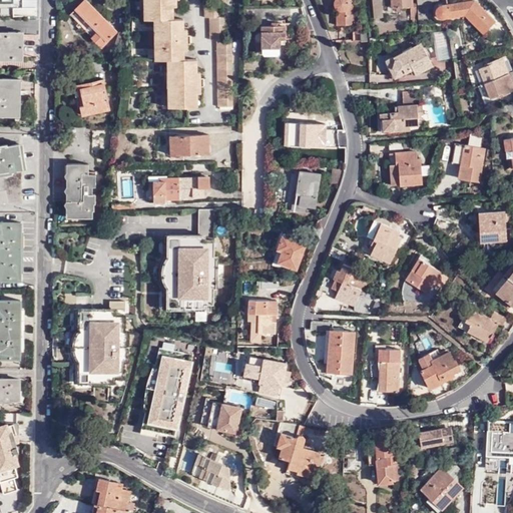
[(98,32),(92,38),(101,48),(117,32),(85,0),(76,9),(98,32)]
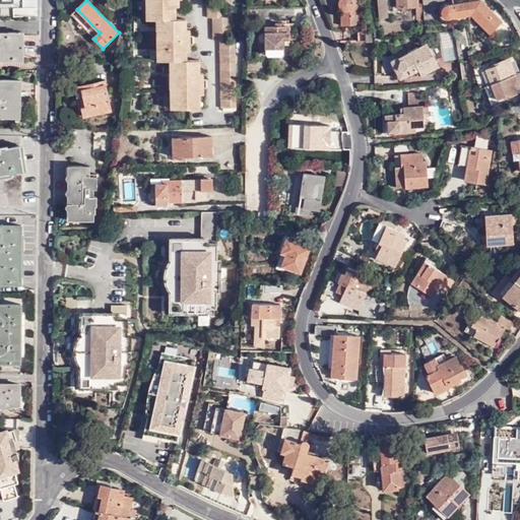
[(180,1),(180,0),(145,0),(145,2),(150,2),(151,20),(156,20),(161,20),(161,61),(170,61),(175,61),(175,74),(170,74),(171,95),(175,95),(175,110),(200,109),(200,88),(205,88),(204,79),(200,79),(200,60),(187,61),(187,46),(191,46),(191,37),(186,37),(186,19),(176,19),(176,1),(180,1)]
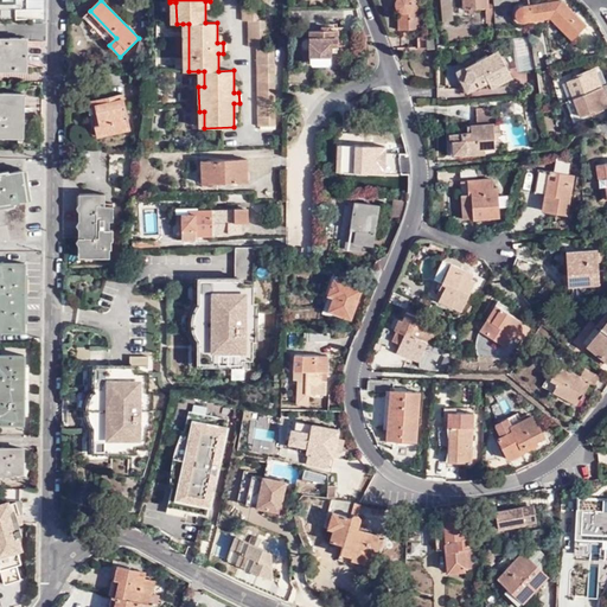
[(420,30),(420,29),(419,10),(419,0),(396,0),(396,1),(396,2),(396,5),(396,6),(396,7),(397,8),(397,10),(398,11),(400,11),(400,31),(420,30)]
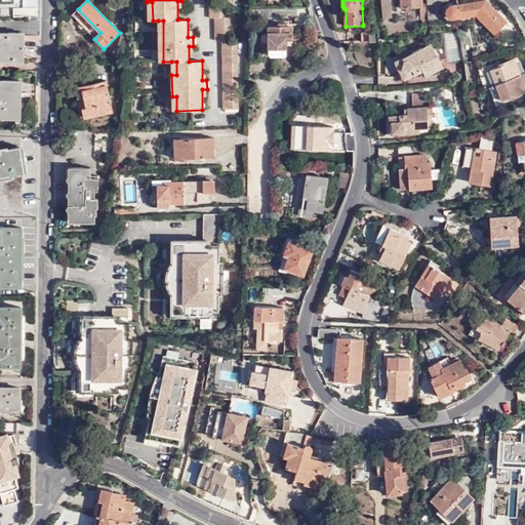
[(380,0),(382,19),(393,18),(390,0),(380,0)]
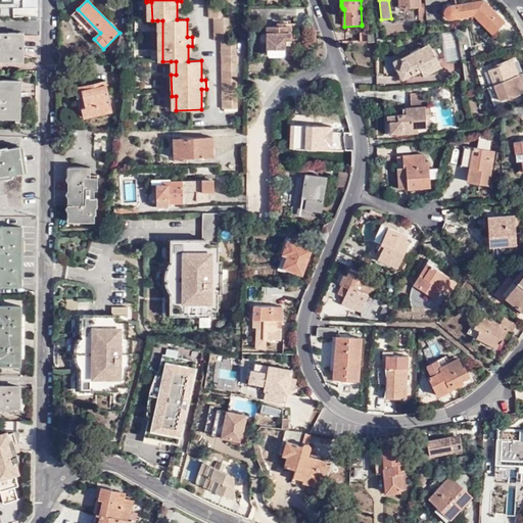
[(398,0),(399,8),(419,8),(419,21),(426,20),(425,7),(421,8),(421,0),(398,0)]
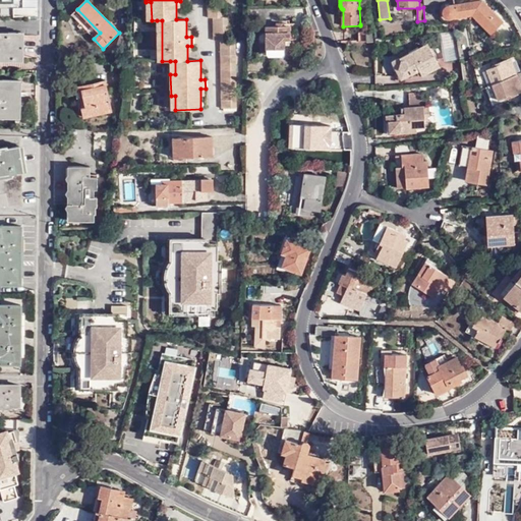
[(449,18),(450,18),(472,15),(490,35),(504,22),(482,0),(448,5),(446,6),(444,8),(443,10),(443,13),(444,15),(445,16),(447,18),(449,18)]
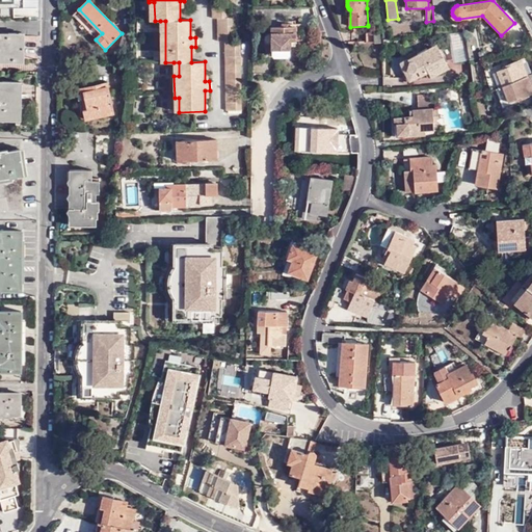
[(228,3),(212,4),(213,19),(218,19),(219,43),(225,42),(227,111),(242,111),(240,42),(234,42),(234,18),(228,18),(228,3)]
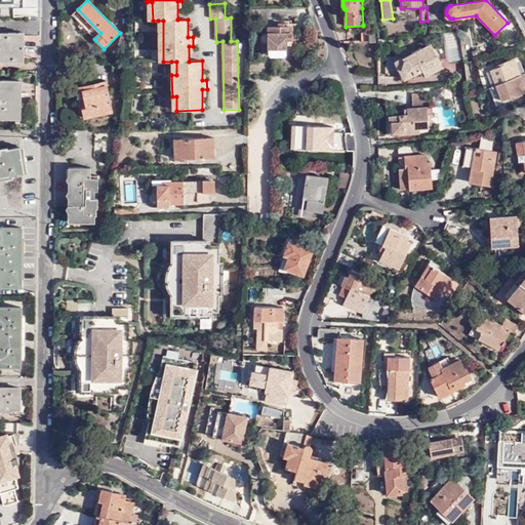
[(72,15),(94,39),(101,33),(78,9),(72,15)]
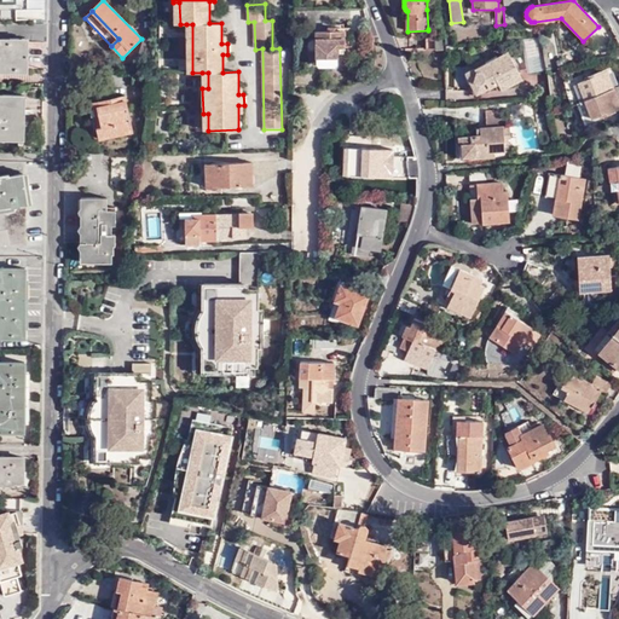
[(316,30),(317,38),(316,38),(313,39),(312,39),(312,40),(311,41),(310,42),(310,44),(310,45),(310,46),(310,47),(311,48),(312,50),(313,51),(314,51),(316,52),(317,52),(317,62),(334,63),(333,58),(337,58),(337,48),(345,48),(345,46),(352,47),(352,39),(345,39),(345,28),(329,28),(329,32),(316,30)]
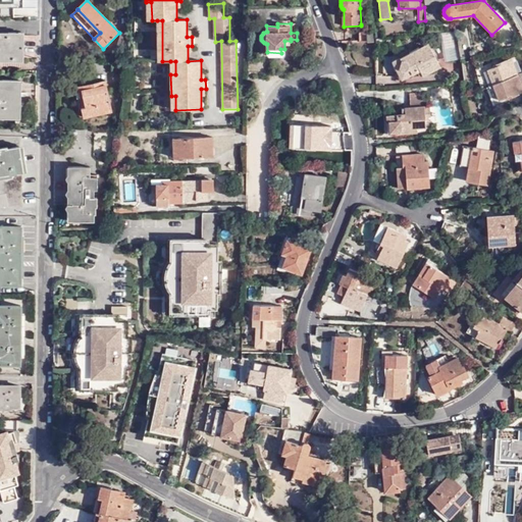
[(374,42),(375,38),(375,32),(359,33),(360,43),(374,42)]
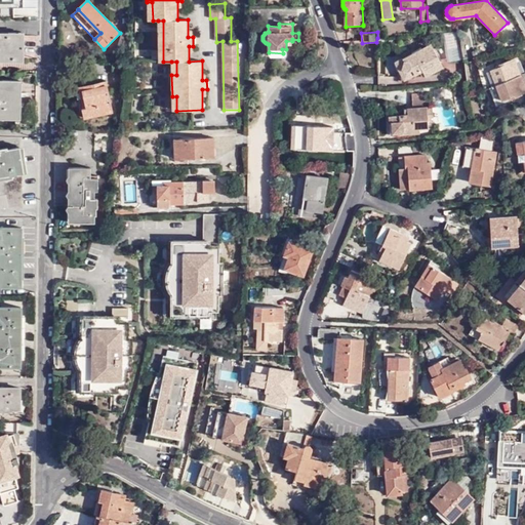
[(0,59),(25,61),(25,35),(1,35),(0,34),(0,33),(0,59)]
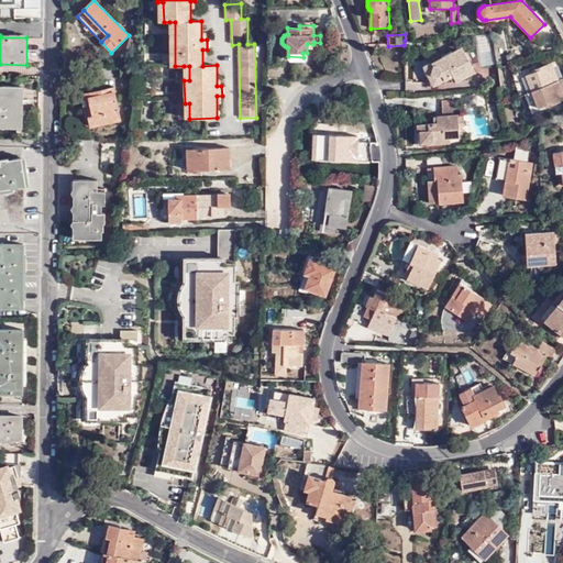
[(125,51),(138,52),(138,39),(138,37),(131,35),(125,51)]
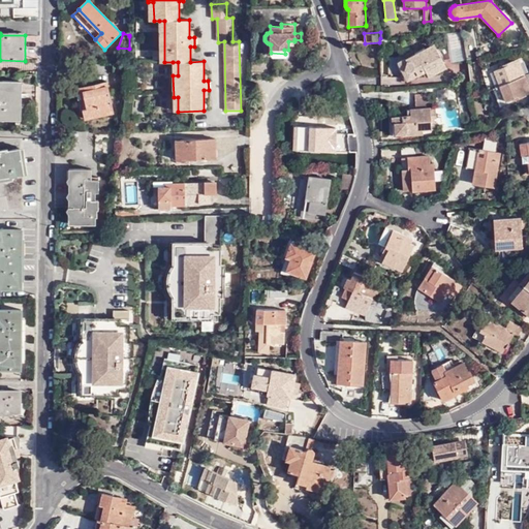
[(445,34),(445,35),(459,34),(467,60),(463,33),(452,33),(445,34)]
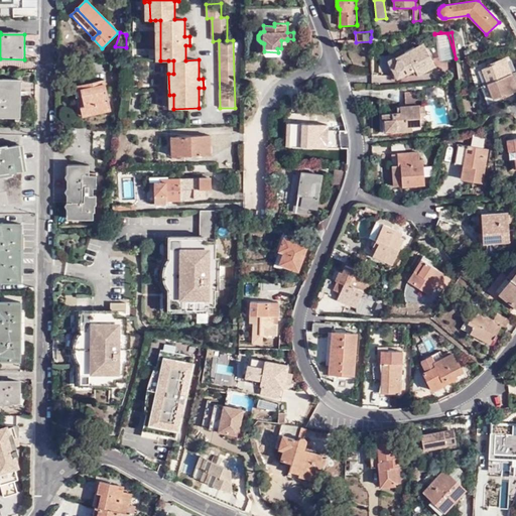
[(447,33),(434,34),(440,62),(456,58),(447,33)]
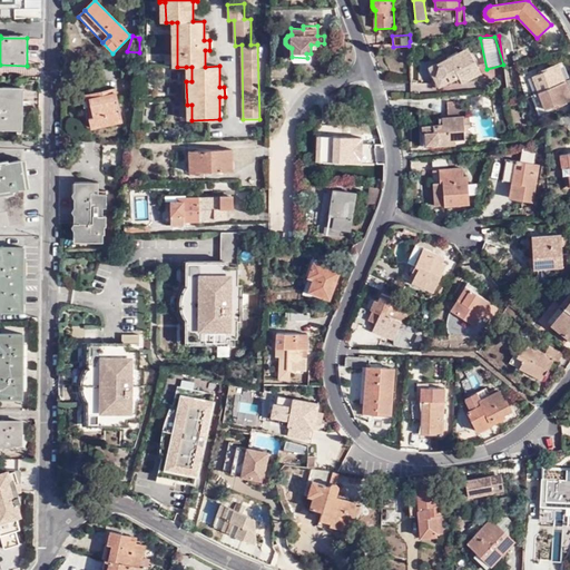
[(460,76),(463,82),(480,74),(470,52),(461,57),(459,53),(440,64),(440,62),(430,68),(440,87),(453,80),(460,76)]
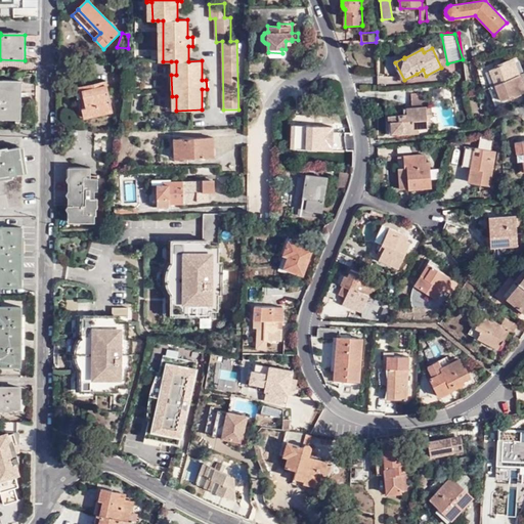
[(513,96),(514,98),(523,93),(523,82),(514,58),(501,63),(501,66),(489,71),(500,100),(508,98),(513,96)]
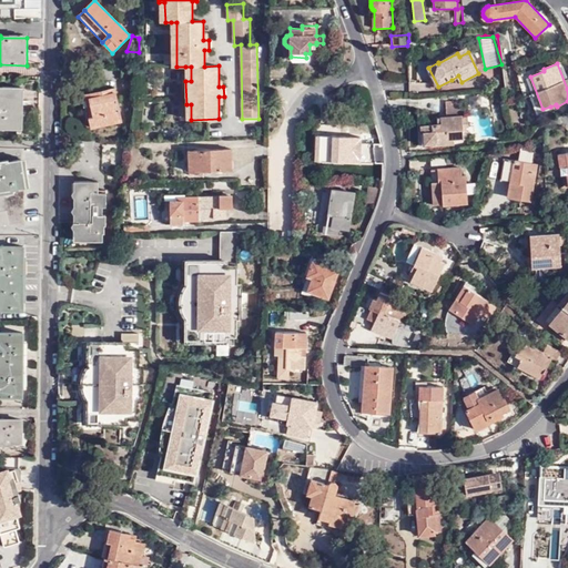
[(124,78),(137,79),(138,69),(124,68),(124,78)]
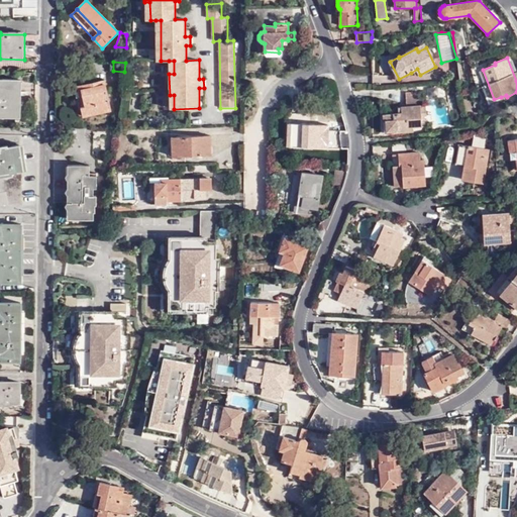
[(19,80),(0,79),(0,117),(16,118),(16,92),(19,92),(19,80)]
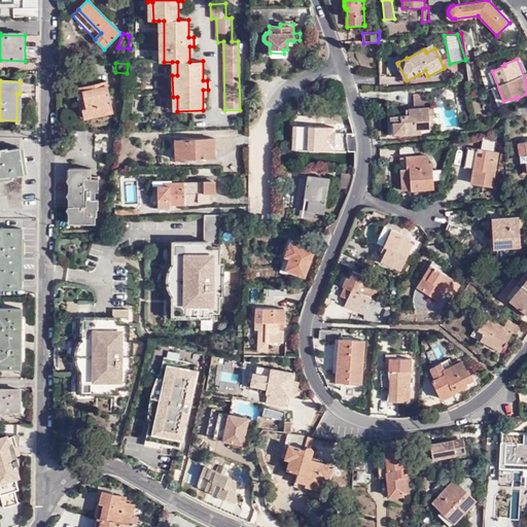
[(88,110),(83,111),(84,119),(113,113),(106,81),(96,84),(97,88),(83,91),(88,110)]
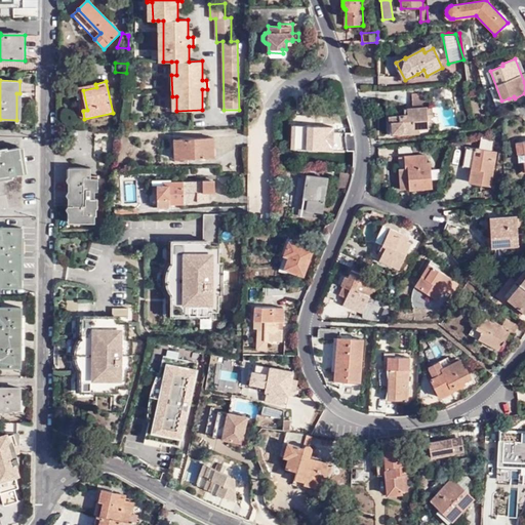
[(78,87),(83,111),(87,110),(83,90),(96,87),(95,84),(78,87)]
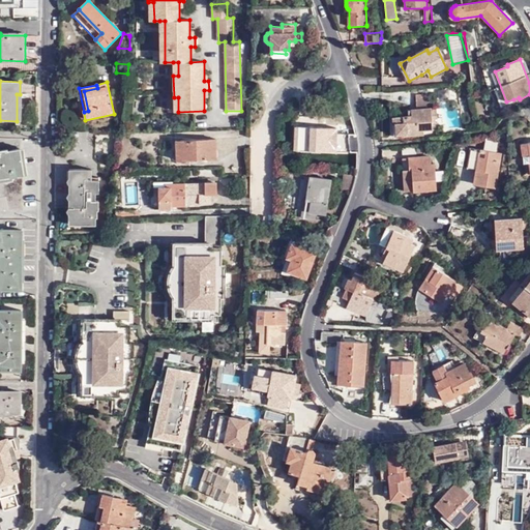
[(449,98),(448,90),(439,92),(440,99),(449,98)]
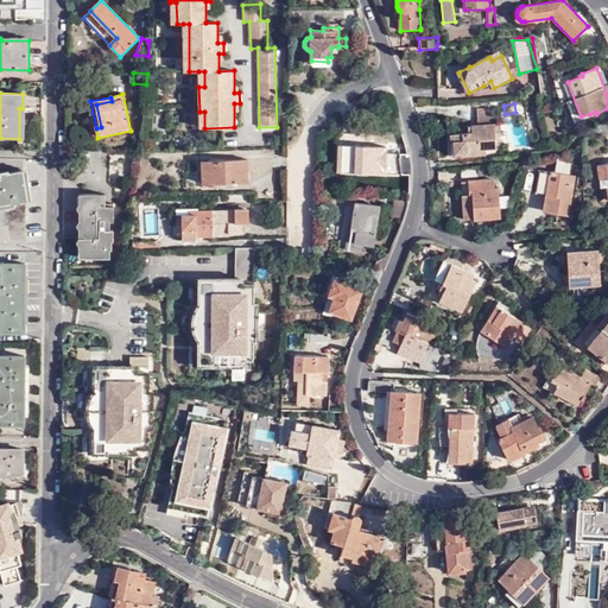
[(477,121),(492,120),(492,108),(477,109),(477,121)]
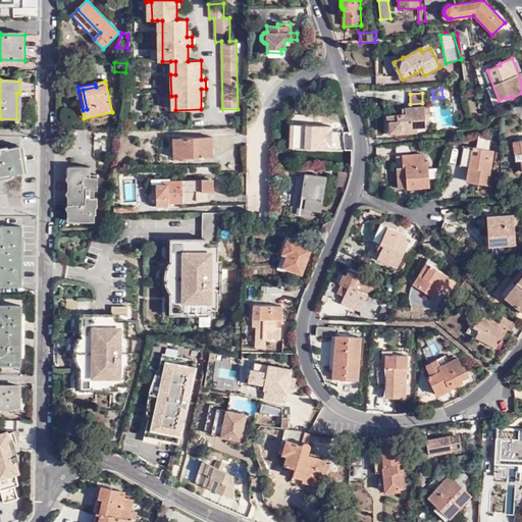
[(397,120),(389,121),(390,135),(418,133),(417,128),(432,127),(430,106),(405,108),(406,114),(397,115),(397,120)]
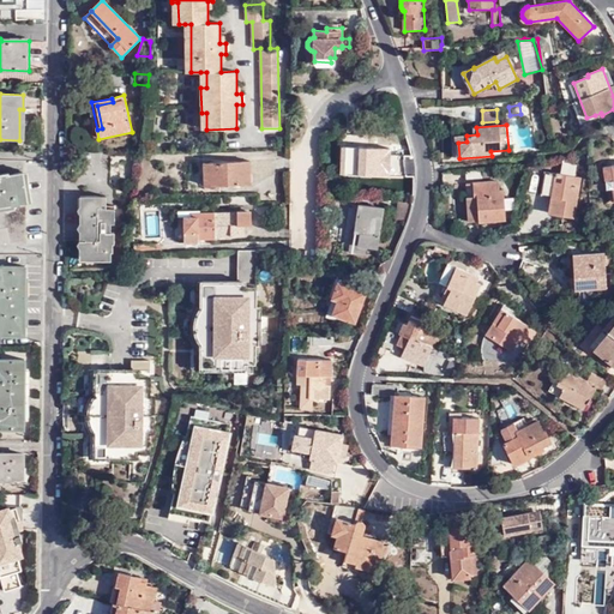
[(359,175),(387,175),(390,149),(361,148),(359,175)]
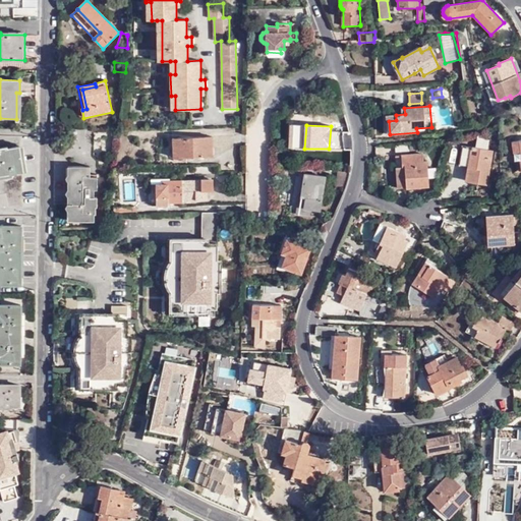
[(213,136),(177,138),(177,158),(214,157),(213,136)]
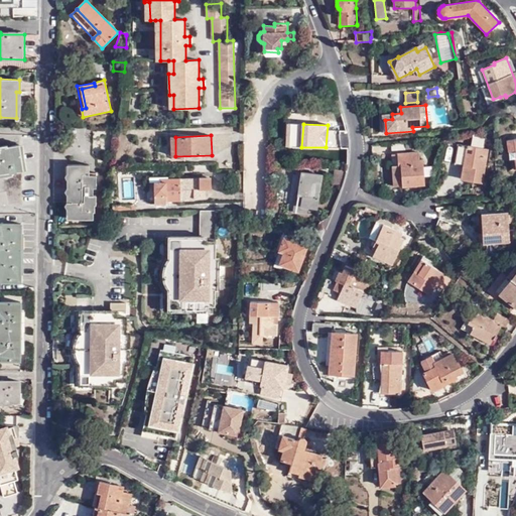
[(515,150),(514,139),(507,140),(509,151),(515,150)]
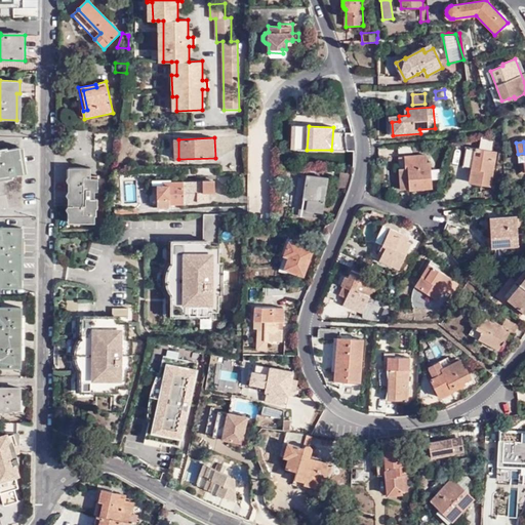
[(0,177),(2,177),(3,183),(0,183),(0,208),(23,208),(22,201),(23,201),(22,194),(23,194),(22,188),(23,187),(23,180),(22,173),(28,172),(24,147),(1,151),(1,154),(0,153),(0,177)]
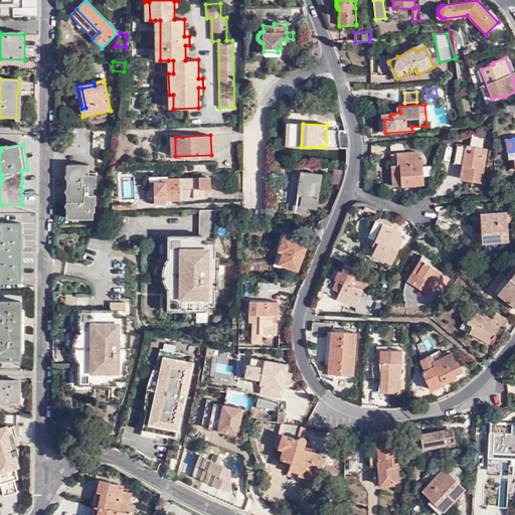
[(463,164),(461,179),(482,183),(487,149),(458,145),(455,163),(463,164)]
